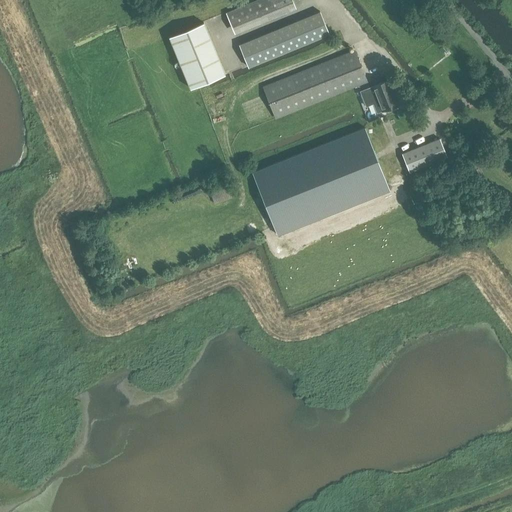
[(234,33),(296,8),(292,0),(255,0),(226,12),(234,33)]
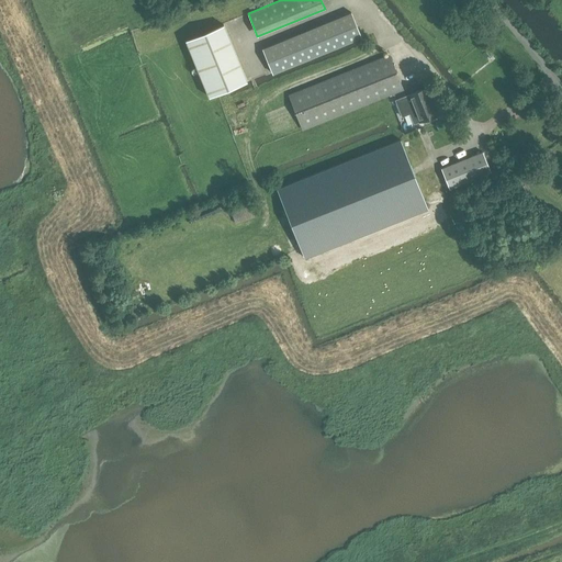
[(351,12),(262,48),(271,70),(272,72),(272,74),(357,40),(358,38),(361,37),(351,12)]
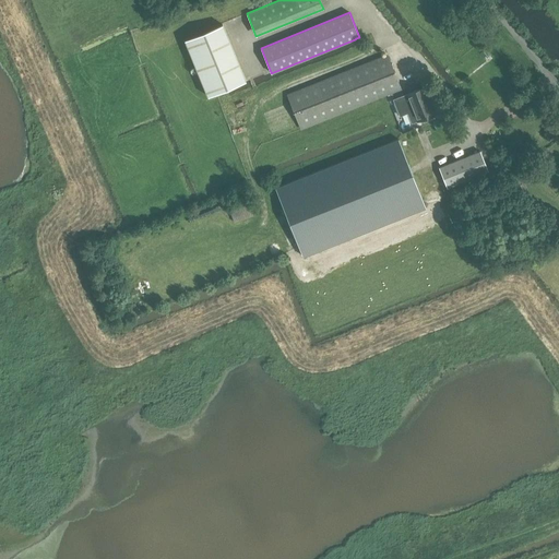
[(185,39),(207,96),(246,81),(222,24),(185,39)]
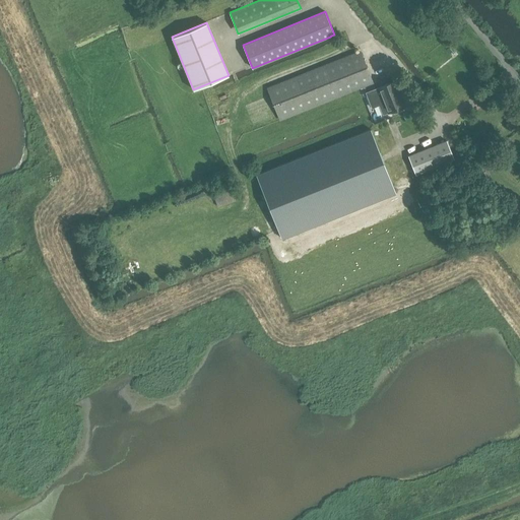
[(279,121),(374,83),(361,50),(266,87),(279,121)]
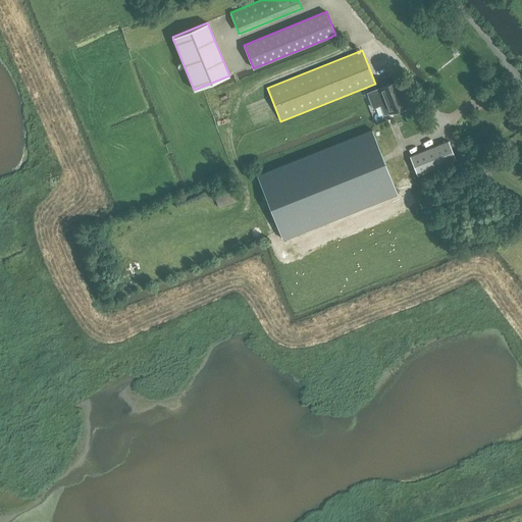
[(396,82),(367,93),(373,108),(380,105),(384,114),(399,109),(399,111),(406,109),(405,107),(406,106),(396,82)]
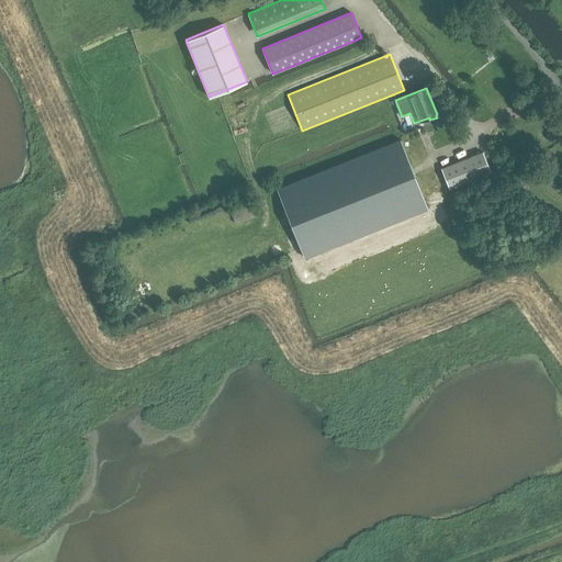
[(277,189),(304,257),(427,208),(401,139),(277,189)]
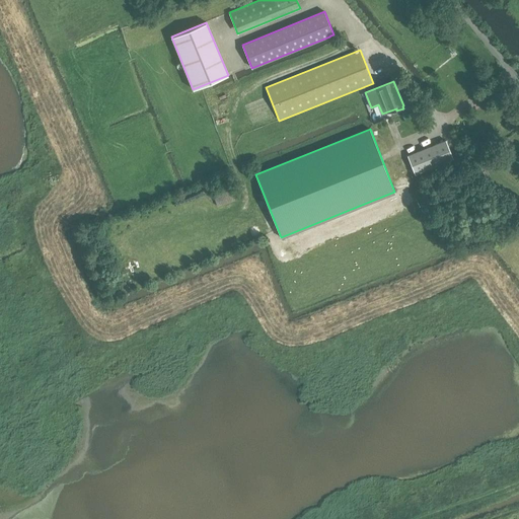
[(446,140),(408,155),(415,174),(453,159),(446,140)]
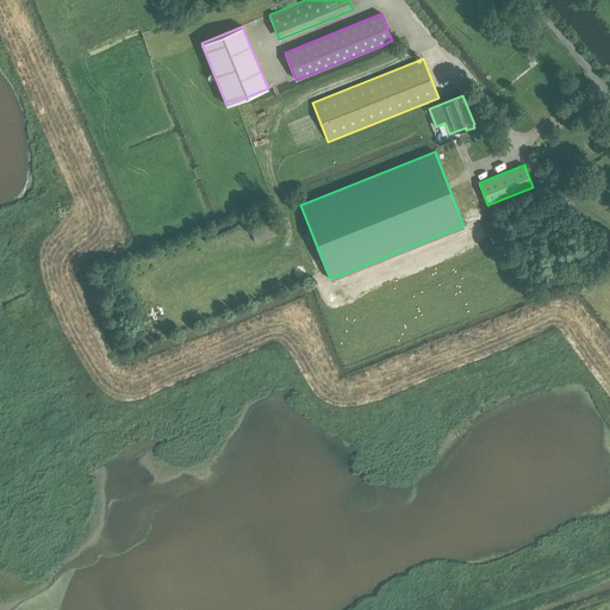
[(271,222),(250,231),(255,243),(275,234),(271,222)]
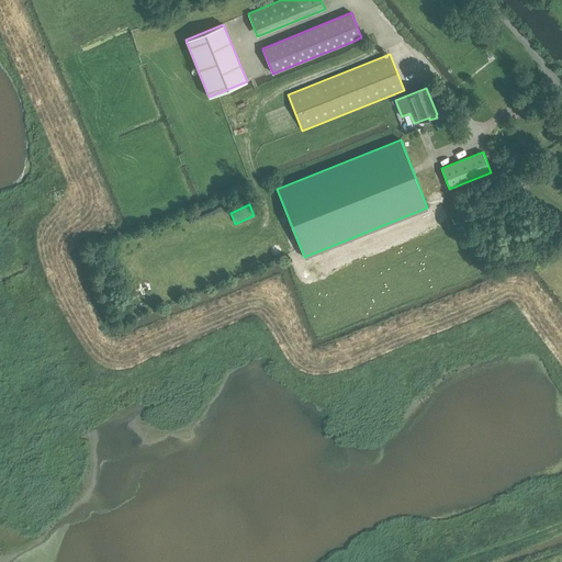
All buildings are outlined.
